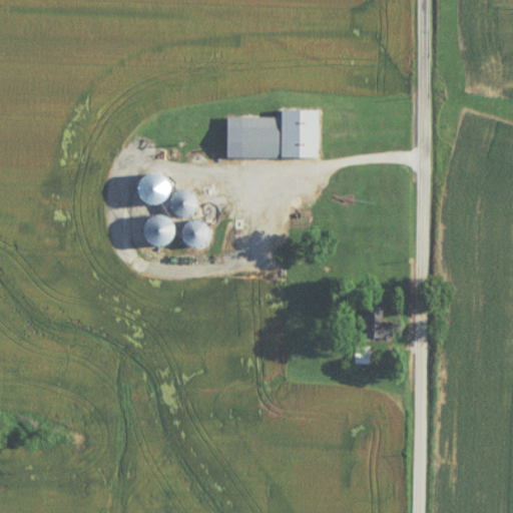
[(319,114),(283,114),(283,161),(319,161),(319,114)]
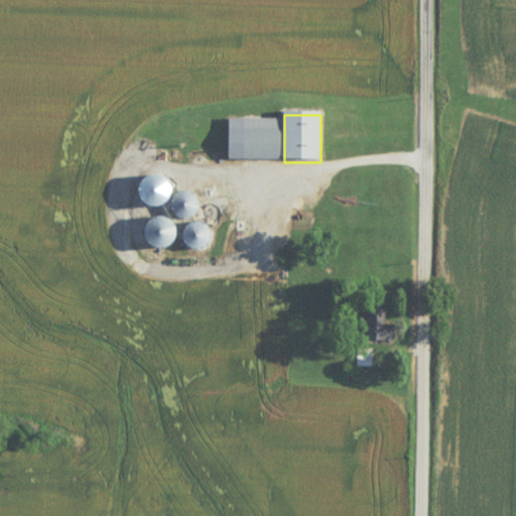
[(229,162),(280,162),(280,122),(229,122),(229,162)]
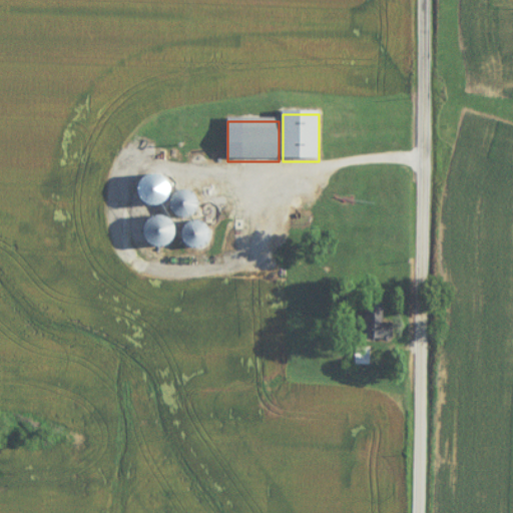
[(192,219),(198,195),(177,190),(171,214),(192,219)]
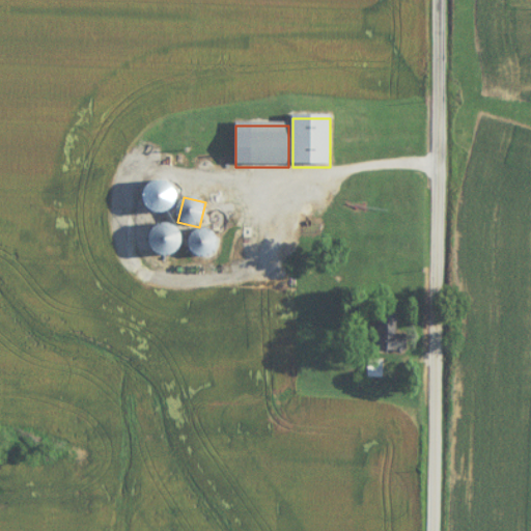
[(155,255),(176,255),(176,225),(155,225),(155,255)]
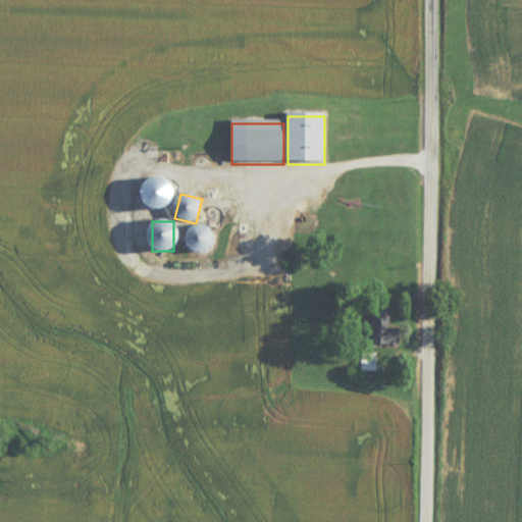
[(203,224),(186,233),(196,254),(213,245),(203,224)]
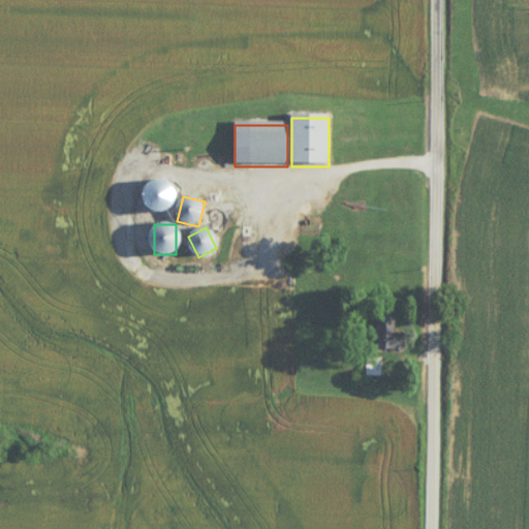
[(396,335),(396,313),(377,313),(377,350),(404,350),(404,335),(396,335)]
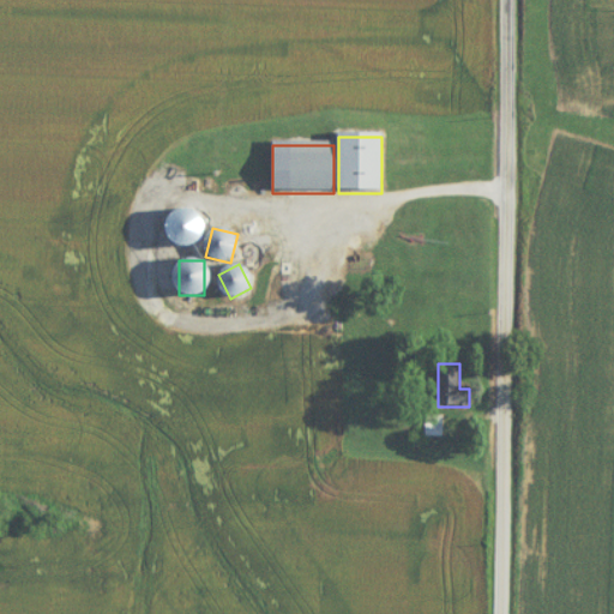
[(441,437),(441,416),(426,416),(426,437),(441,437)]
